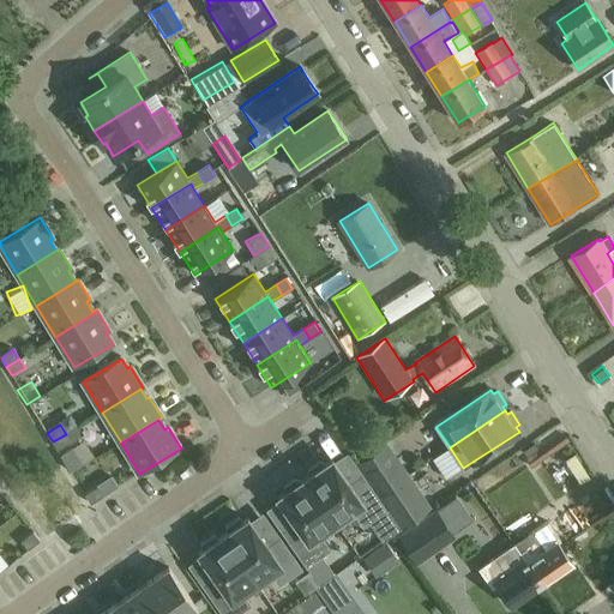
[(66,434),(71,443),(80,437),(76,428),(66,434)]
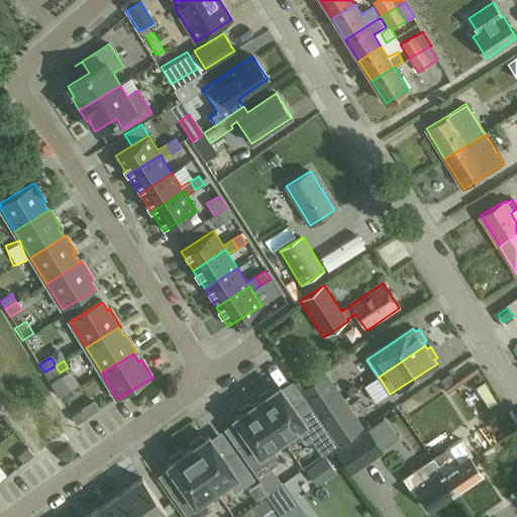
[(60,373),(56,366),(44,372),(48,380),(60,373)]
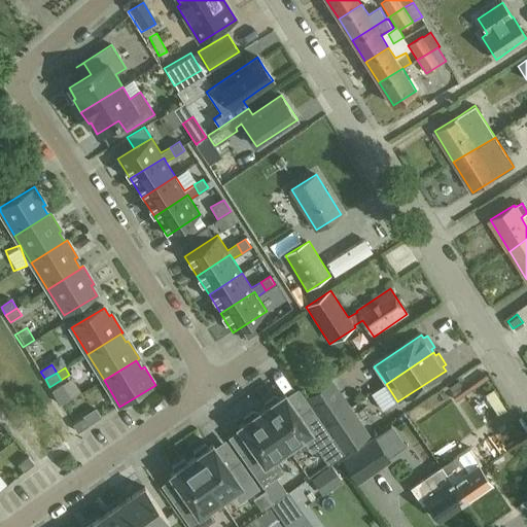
[(335,377),(306,395),(325,424),(354,406),(335,377)]
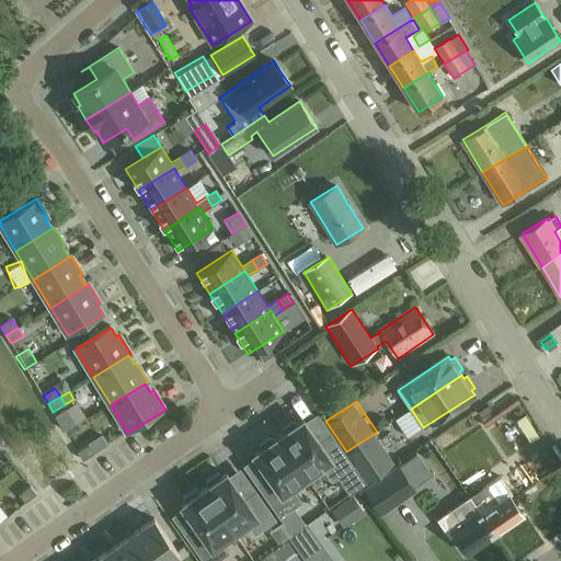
[(427,441),(436,453),(492,414),(483,401),(427,441)]
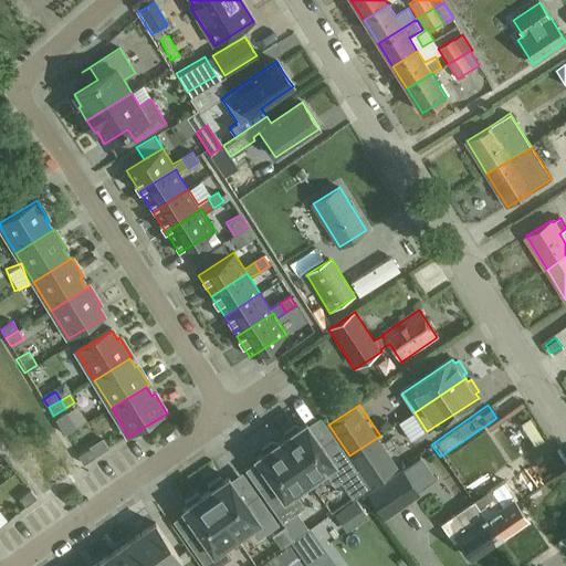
[(65,433),(65,435),(76,427),(66,412),(55,419),(65,433)]
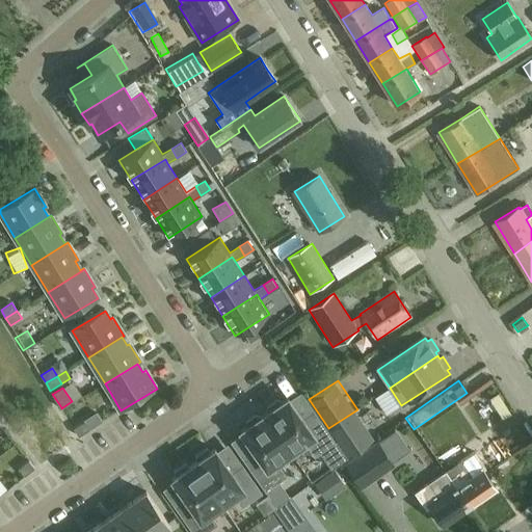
[(268,411),(264,414),(291,453),(306,443),(314,455),(335,441),(314,411),(302,419),(288,397),(282,401),(277,399),(267,406),(268,411)]
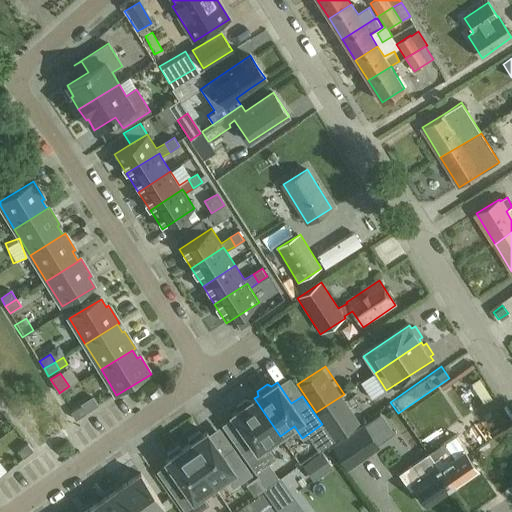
[(344,394),(316,412),(335,441),(363,422),(344,394)]
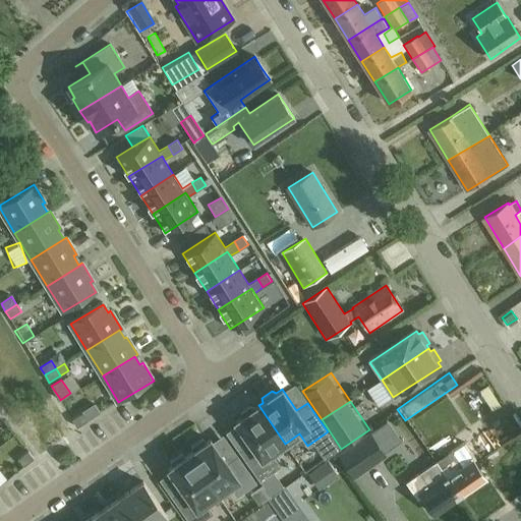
[(285,444),(258,405),(254,408),(250,406),(240,413),(241,418),(235,422),(249,443),(239,451),(259,479),(279,466),(270,454),(285,444)]
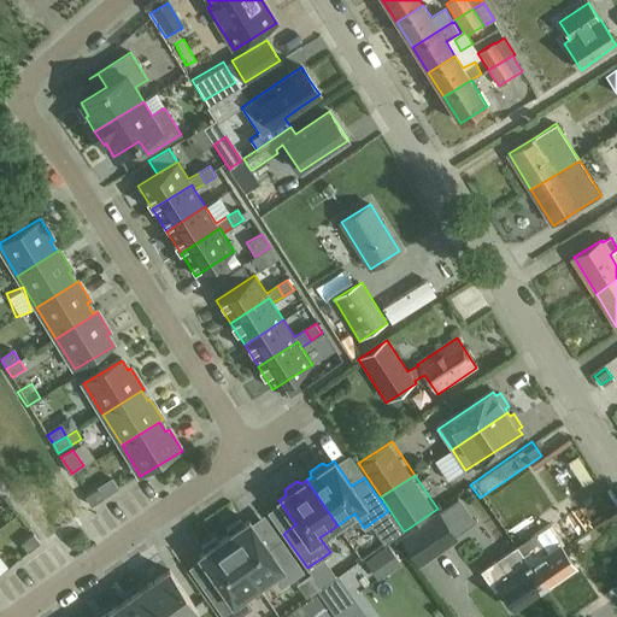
[(516,532),(541,516),(523,488),(521,491),(516,483),(485,504),(513,550),(517,547),(545,588),(576,566),(560,545),(565,542),(552,524),(535,535),(534,534),(523,541),(516,532)]
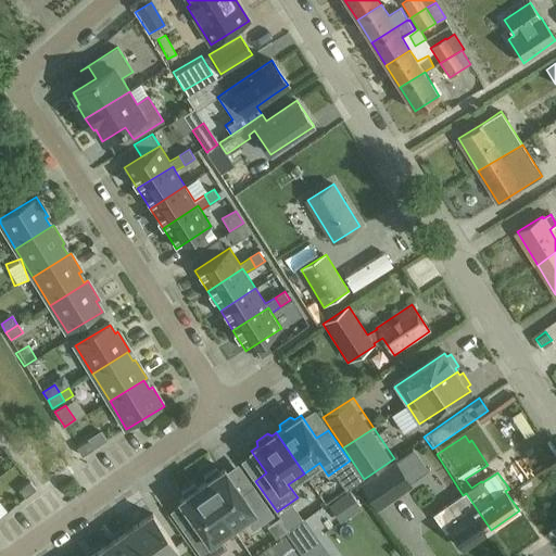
[(89,440),(77,447),(83,456),(93,449),(89,440)]
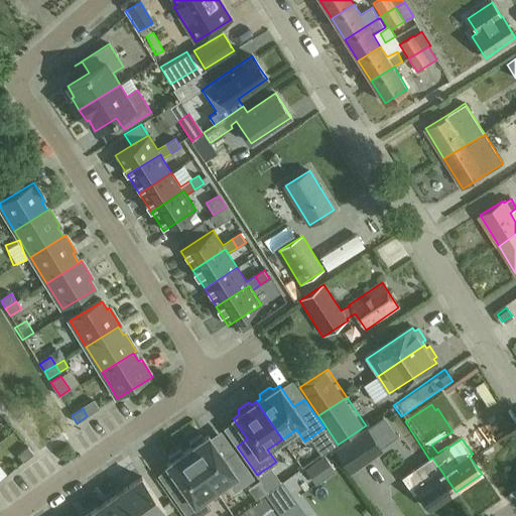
[(382,450),(367,429),(336,452),(351,473),(382,450)]
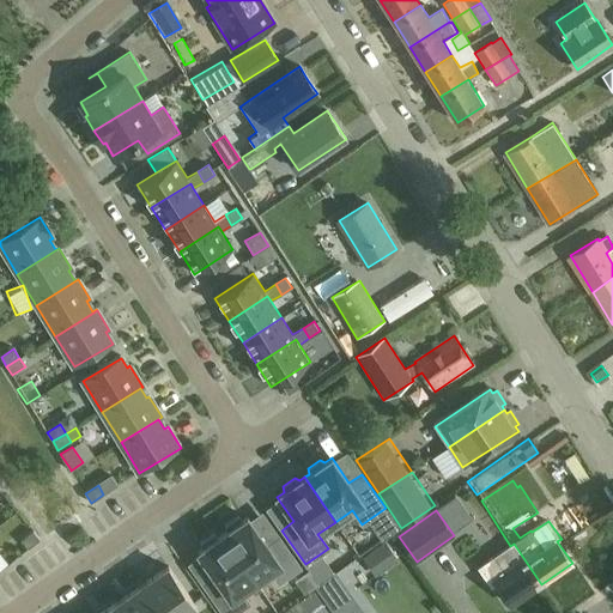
[(223,534),(255,581),(269,571),(278,582),(301,566),(279,536),(267,545),(248,517),(242,521),(238,516),(225,526),(229,530),(223,534)]
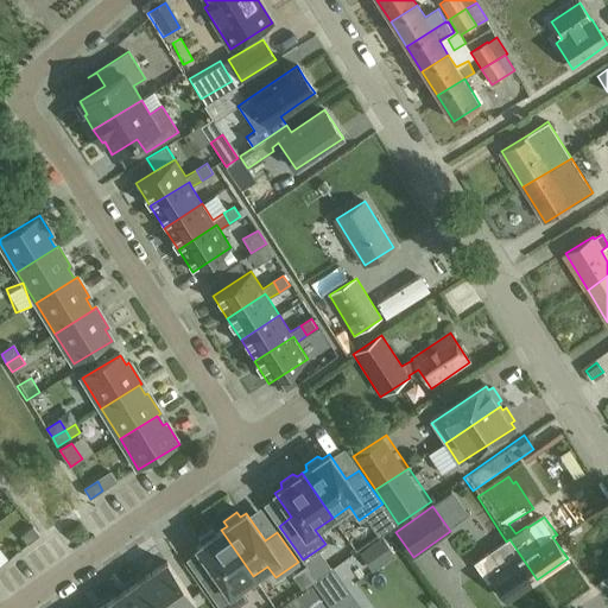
[(97,513),(83,517),(88,537),(102,533),(97,513)]
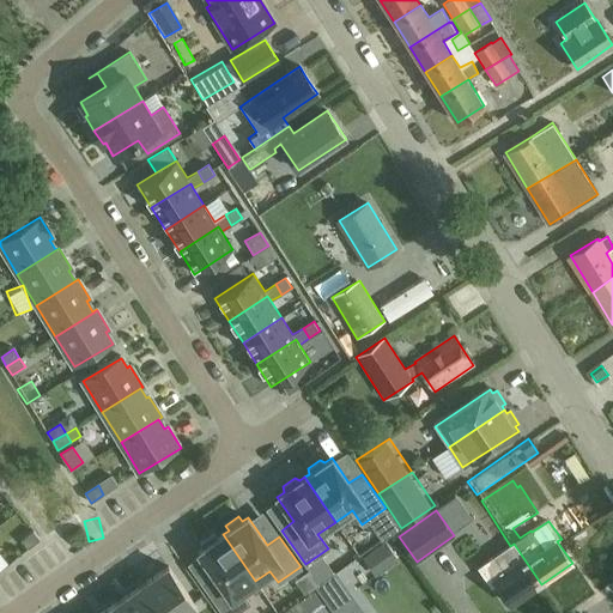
[(22,540),(28,548),(40,539),(34,530),(22,540)]
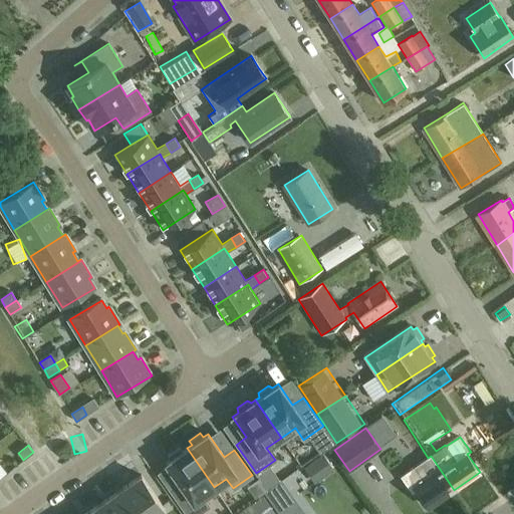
[(214,487),(187,448),(183,452),(180,448),(168,456),(171,460),(166,463),(180,483),(170,490),(187,513),(197,513),(209,505),(202,496),(214,487)]
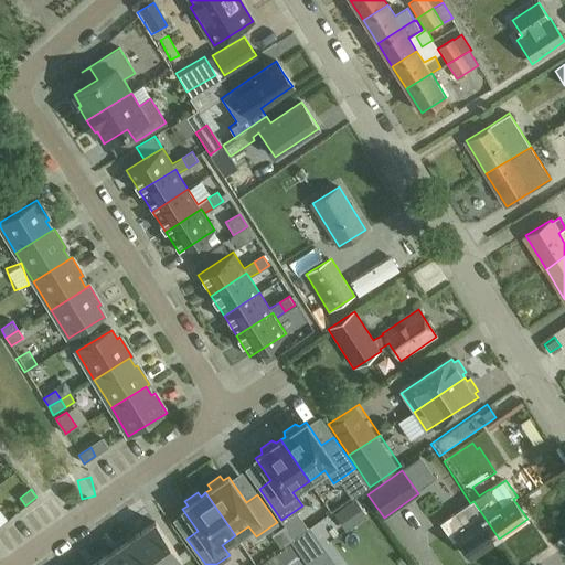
[(39,504),(54,524),(63,518),(48,498),(39,504)]
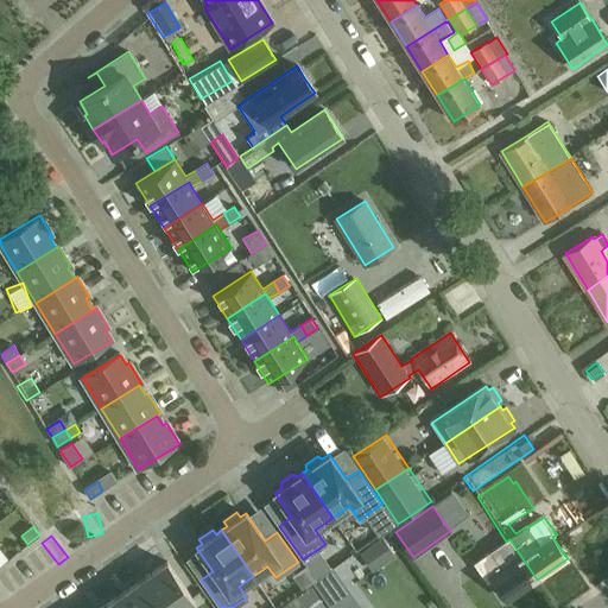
[(382,538),(360,553),(373,572),(396,557),(382,538)]
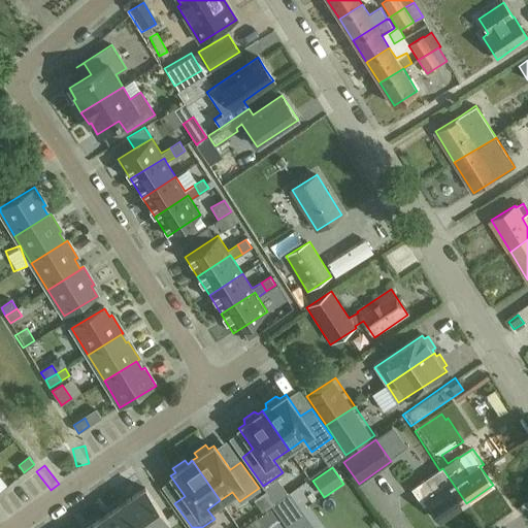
[(442,468),(439,470),(413,489),(424,505),(427,503),(439,521),(466,503),(442,468)]
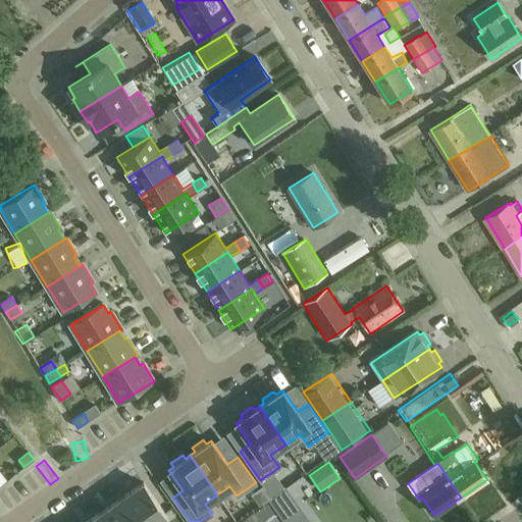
[(123,497),(141,521),(161,521),(168,517),(144,482),(123,497)]
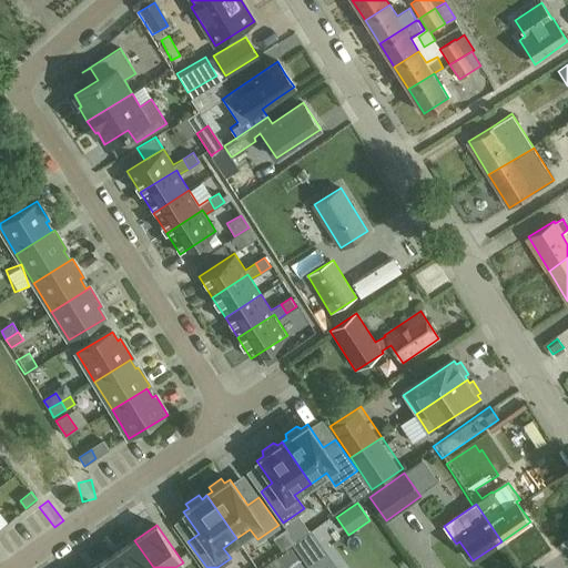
[(153,567),(134,540),(112,556),(120,567),(153,567)]
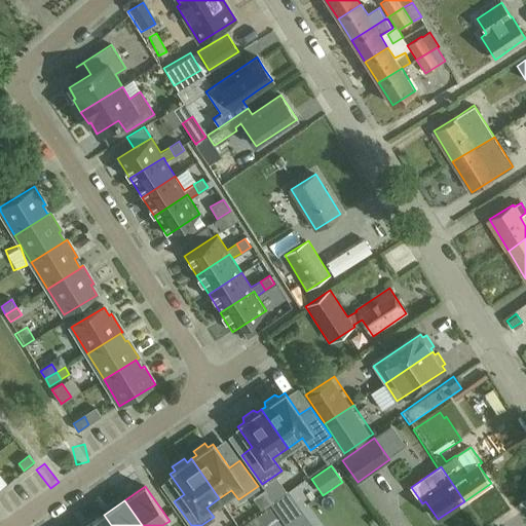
[(242,525),(283,525),(269,508),(242,525)]
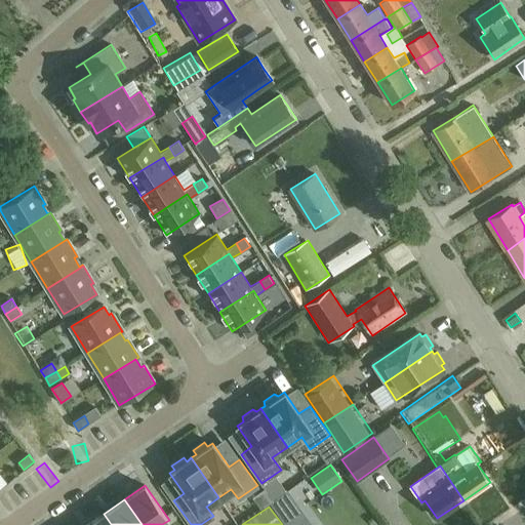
[(342,517),(349,524),(366,524),(353,509),(342,517)]
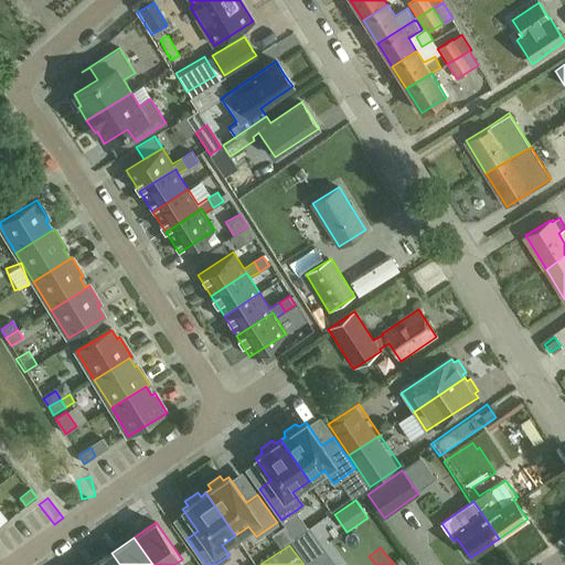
[(119,564),(112,553),(94,564),(119,564)]
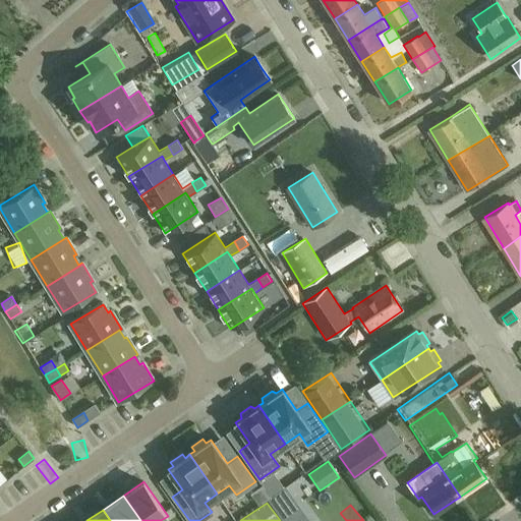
[(283,520),(305,520),(302,515),(299,517),(294,511),(282,520),(283,520)]
